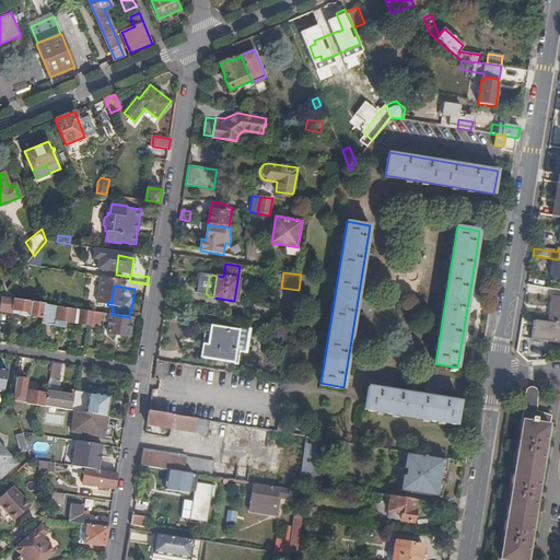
[(30,312),(30,315),(43,317),(46,303),(2,296),(0,310),(12,312),(13,308),(30,312)]
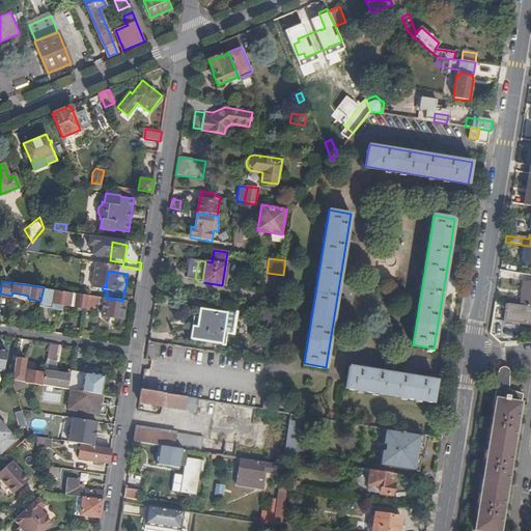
[(73,292),(44,287),(40,301),(40,306),(53,308),(54,303),(71,306),(73,292)]
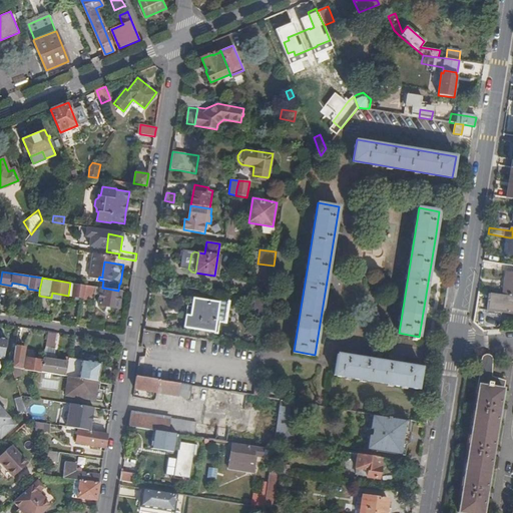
[(75,284),(73,296),(84,298),(85,293),(86,285),(75,284)]
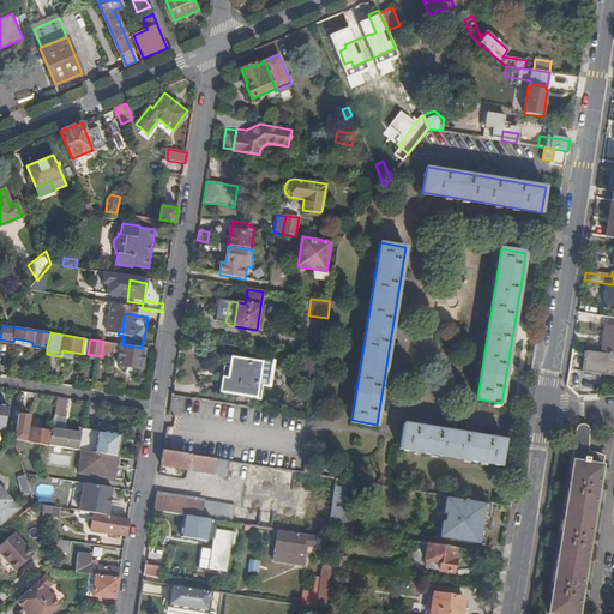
[(118,347),(121,348),(121,344),(103,341),(102,350),(116,353),(118,347)]
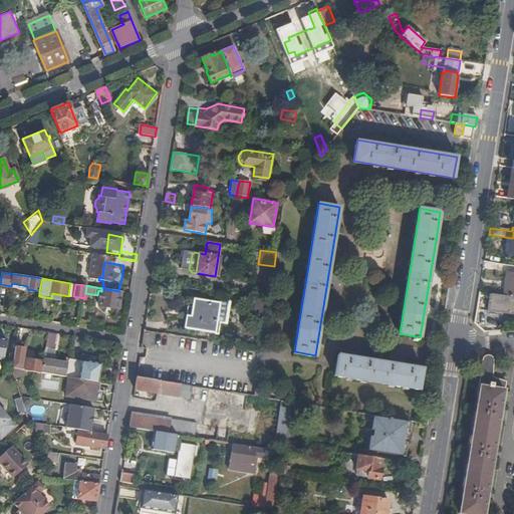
[(118,291),(102,288),(101,288),(101,291),(98,305),(119,308),(121,291),(118,291)]
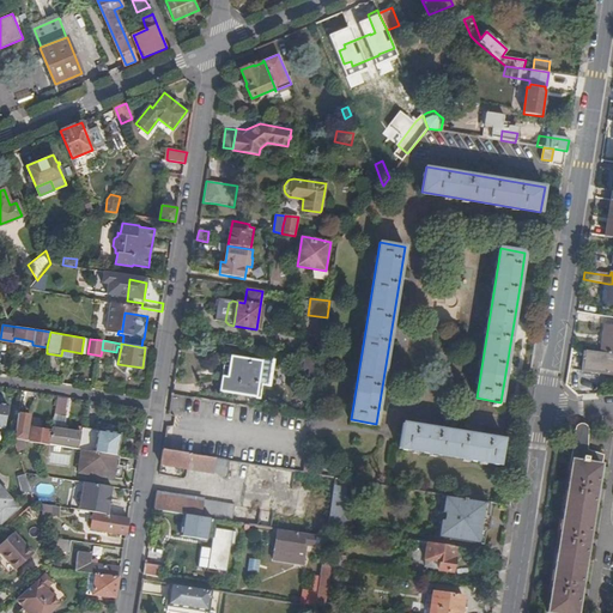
[(612,354),(604,353),(586,352),(582,371),(612,375),(612,354)]
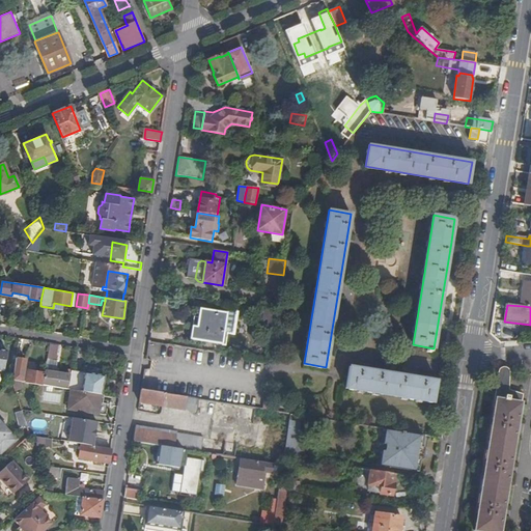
[(197,328),(194,327),(192,339),(222,344),(227,313),(200,308),(197,328)]
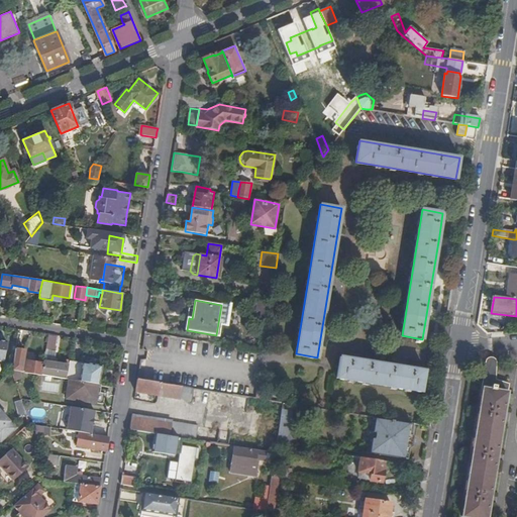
[(261,318),(268,319),(270,303),(259,301),(257,311),(262,311),(261,318)]
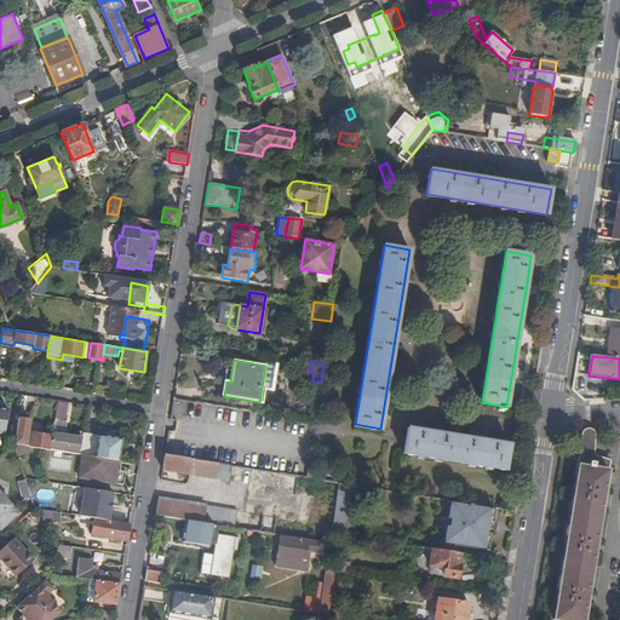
[(58,401),(55,419),(64,422),(67,402),(58,401)]
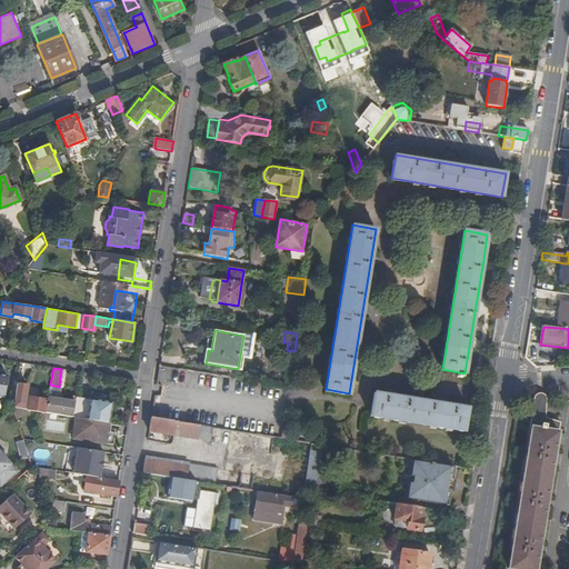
[(13,408),(21,409),(45,412),(47,400),(26,397),(27,386),(17,383),(13,408)]
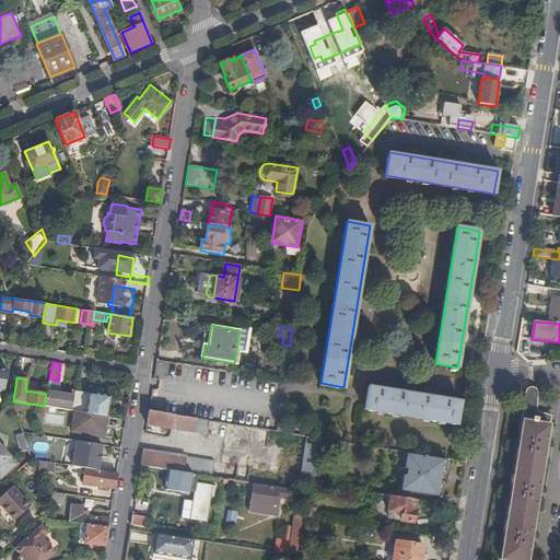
[(457,424),(461,401),(370,386),(365,409),(457,424)]
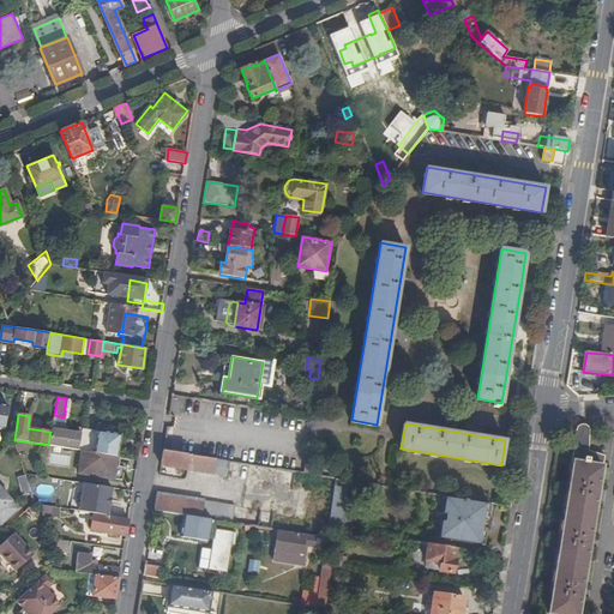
[(578,426),(573,461),(582,462),(583,458),(602,462),(603,456),(588,450),(590,426),(578,426)]
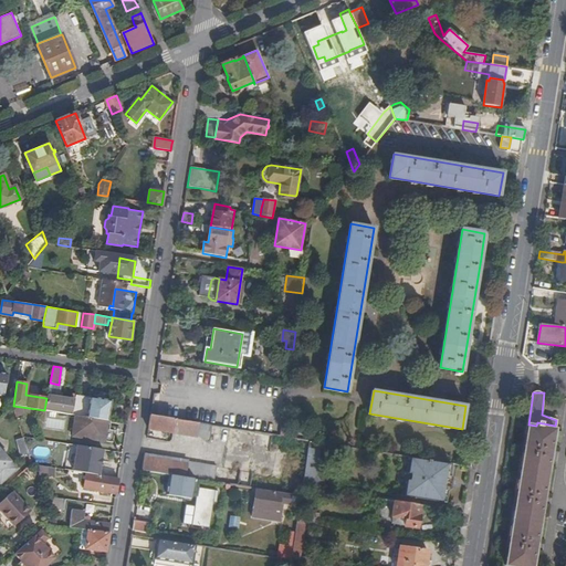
[(48,399),(45,411),(73,415),(75,399),(48,395),(48,399)]
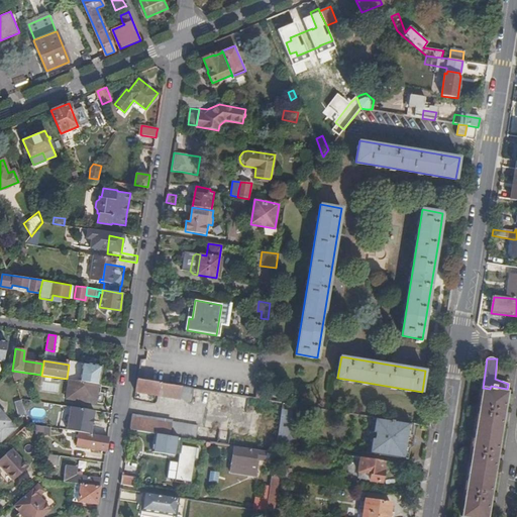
[(67,379),(70,380),(98,384),(101,366),(69,360),(69,365),(67,379)]
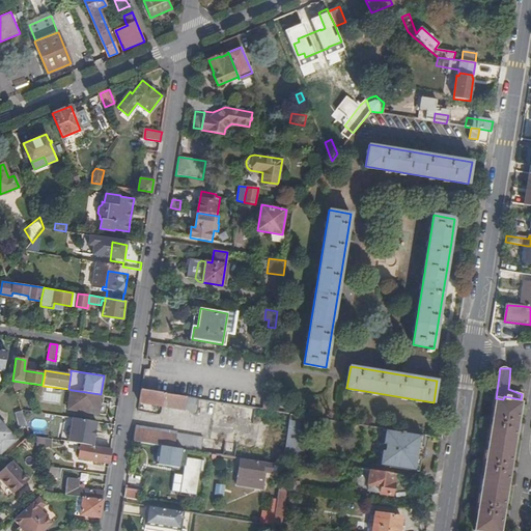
[(29,412),(20,382),(12,381),(21,410),(29,412)]
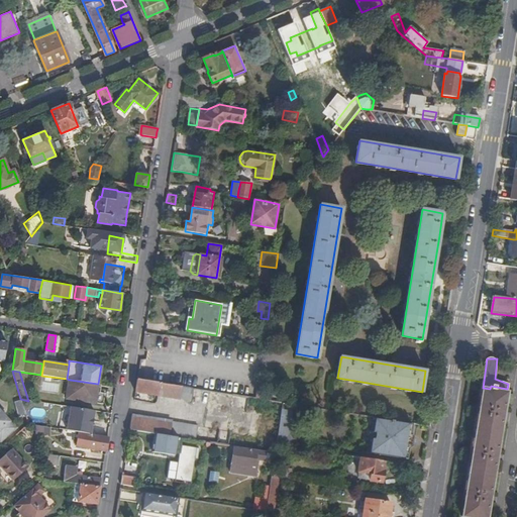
[(98,384),(70,380),(67,399),(95,403),(98,384)]
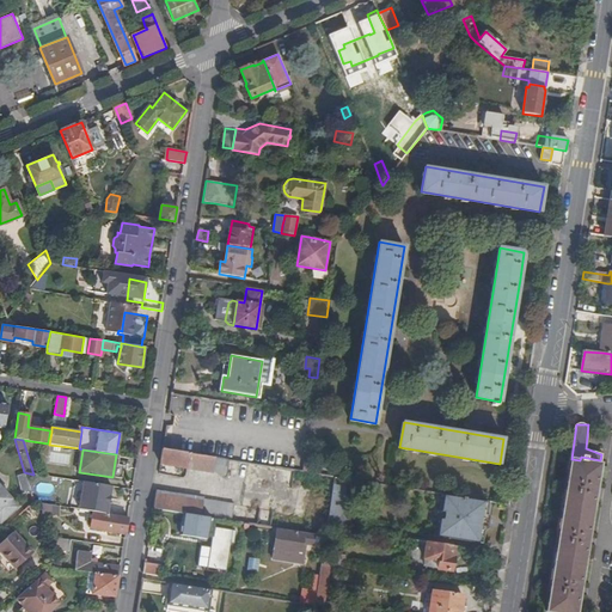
[(228,465),(230,460),(163,450),(160,464),(227,476),(228,465)]
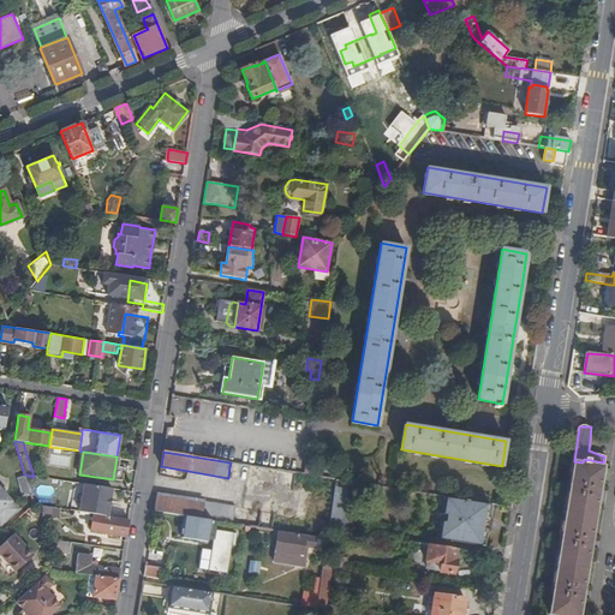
[(551,614),(578,614),(603,463),(584,459),(583,463),(574,461),(550,614),(551,614)]
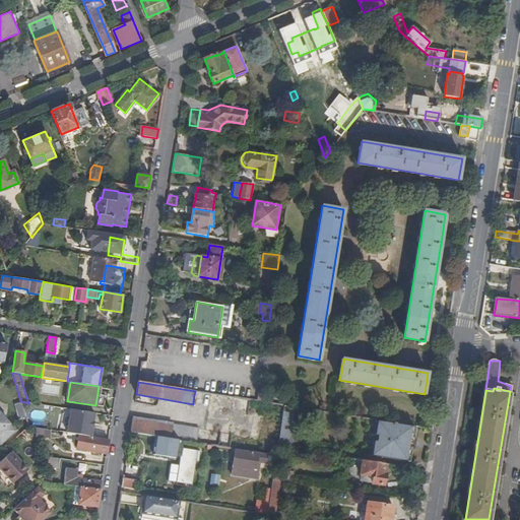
[(207,400),(208,393),(195,391),(194,395),(200,396),(199,399),(207,400)]
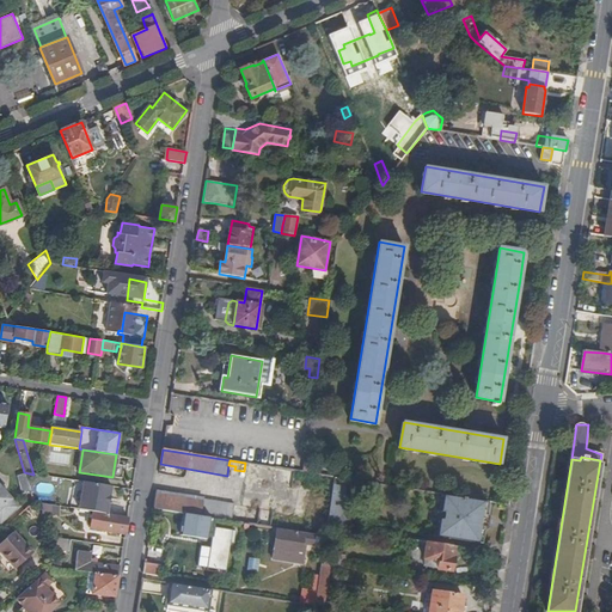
[(348,479),(335,477),(330,507),(328,526),(348,530),(349,530),(352,518),(342,515),(348,479)]
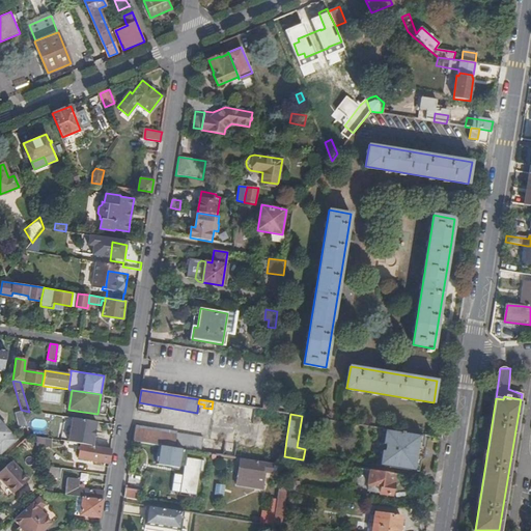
[(0,422),(0,452),(16,440),(0,422)]
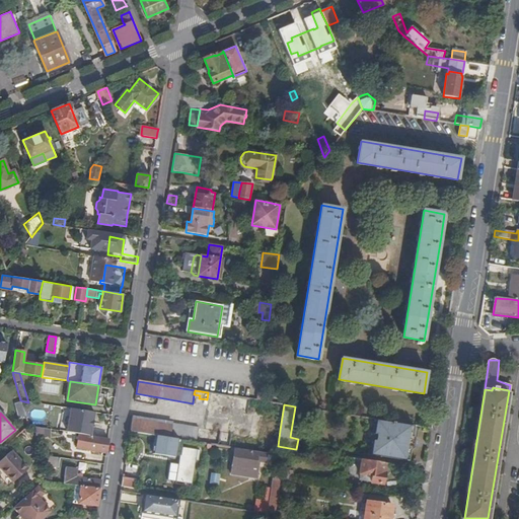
[(180,423),(133,415),(132,418),(179,426),(180,424),(180,423)]
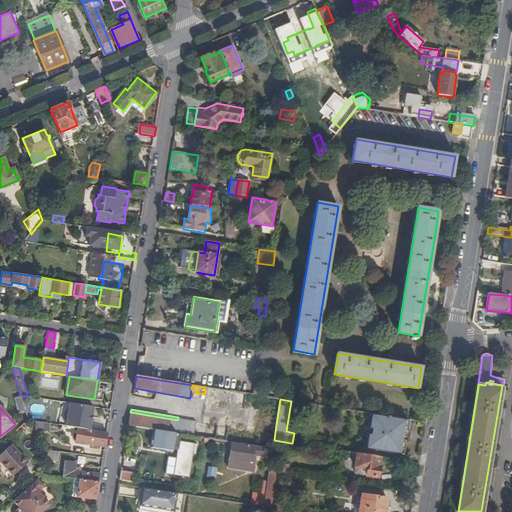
[(130,412),(128,425),(154,429),(175,433),(177,420),(130,412)]
